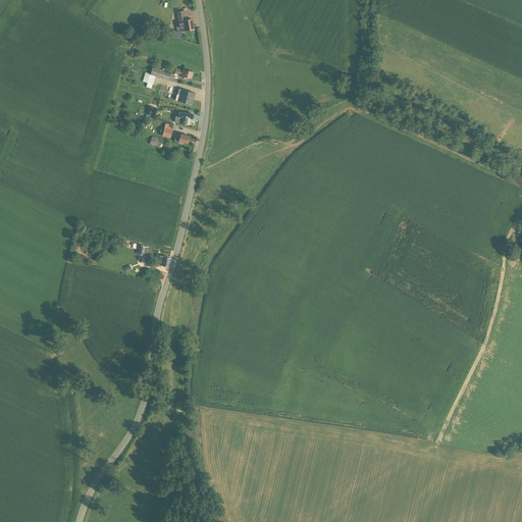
[(186,20),(185,15),(185,11),(180,12),(176,13),(177,21),(174,22),(176,32),(173,32),(173,38),(180,40),(180,32),(193,30),(192,19),(186,20)]
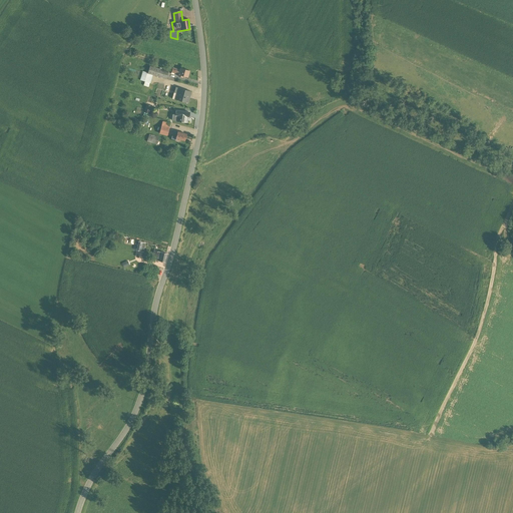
[(168,71),(149,66),(147,73),(166,79),(168,71)]
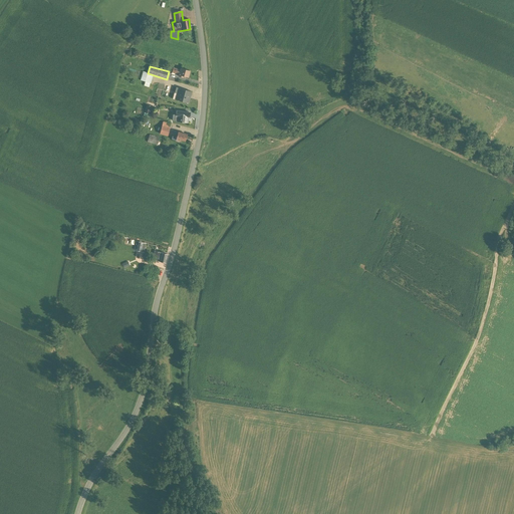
[(173,68),(172,73),(178,75),(178,76),(183,77),(183,76),(188,77),(190,71),(180,68),(180,70),(173,68)]
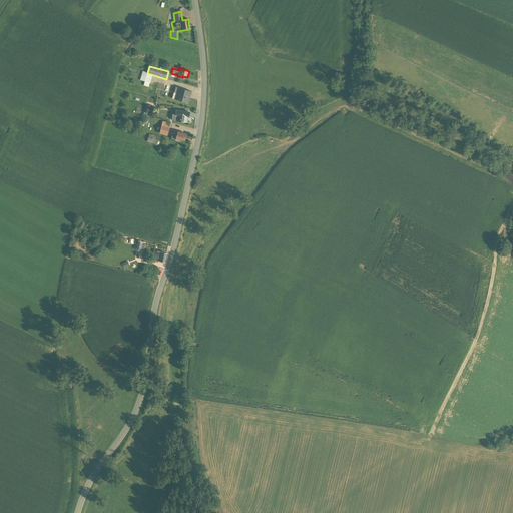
[(143,86),(148,87),(149,83),(150,83),(152,75),(142,71),(139,80),(144,82),(143,86)]
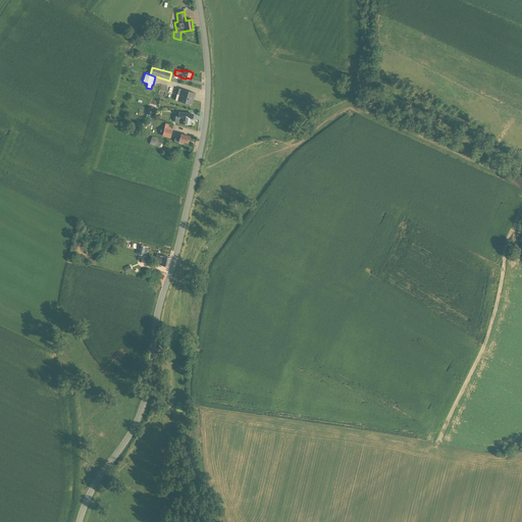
[(176,95),(174,101),(176,101),(192,105),(195,94),(178,89),(176,95)]
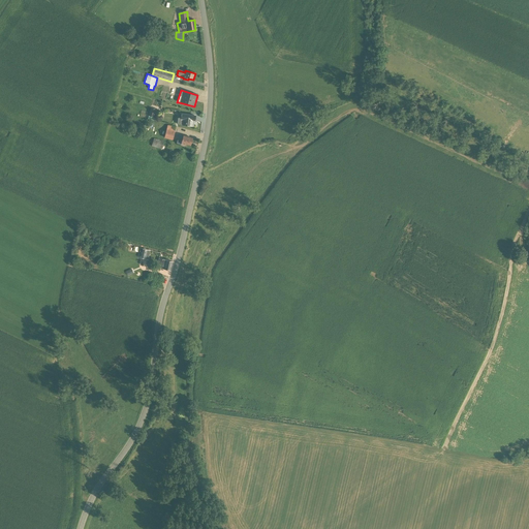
[(178,114),(177,124),(181,125),(193,127),(194,121),(195,116),(181,114),(181,115),(178,114)]
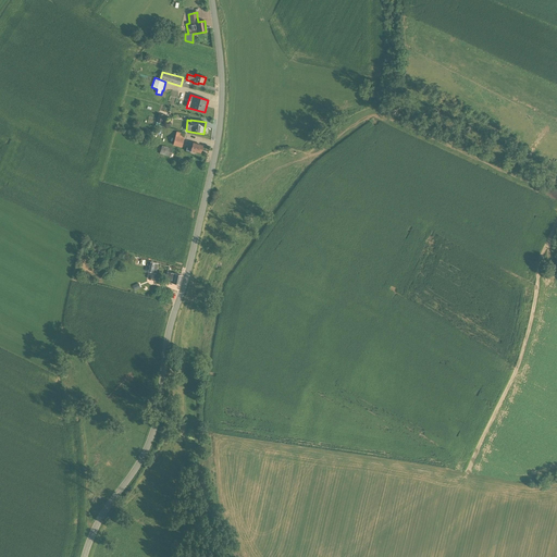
[(182,148),(185,134),(184,133),(184,134),(176,132),(173,145),(182,148)]
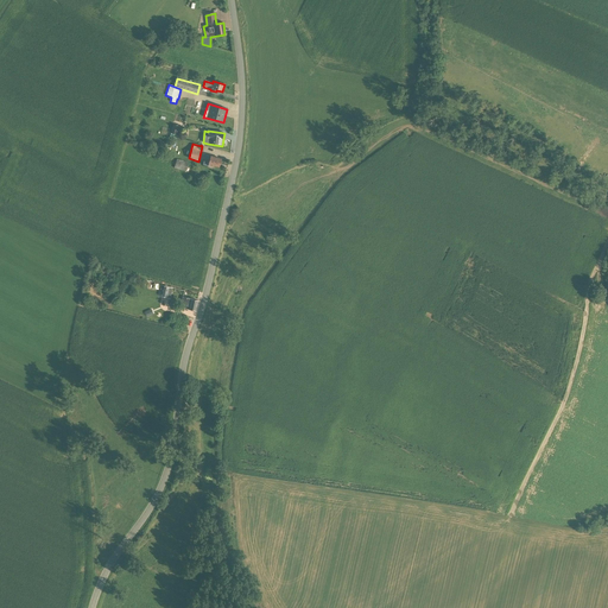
[(206,154),(202,165),(213,168),(214,165),(219,166),(221,159),(206,154)]
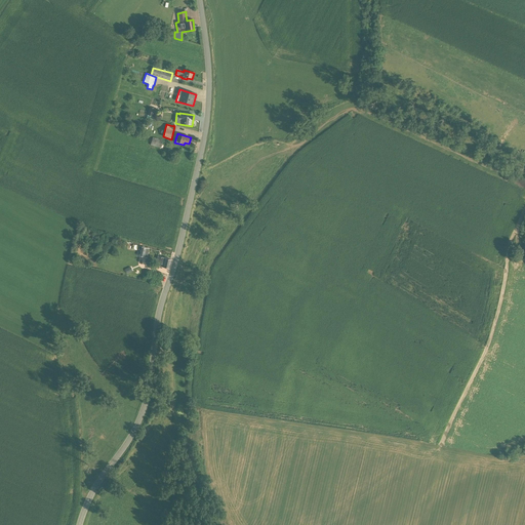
[(150,146),(160,148),(162,140),(153,137),(150,146)]
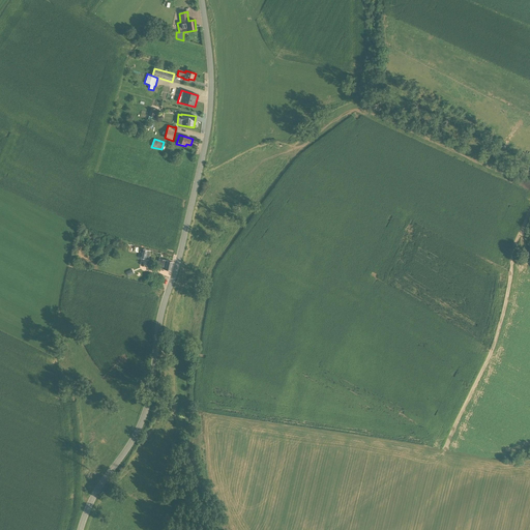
[(150,252),(143,249),(141,259),(148,260),(150,252)]
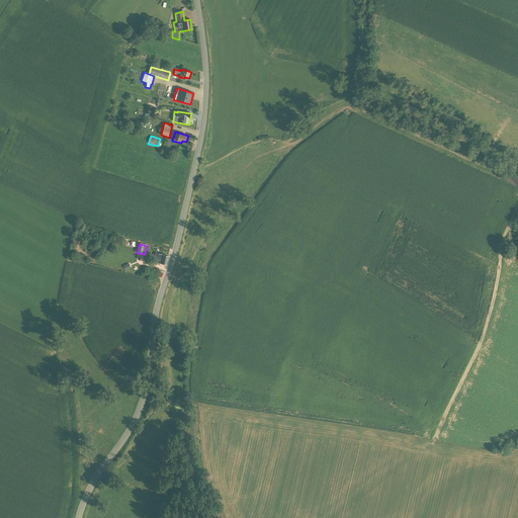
[(153,262),(167,265),(169,256),(155,253),(153,262)]
